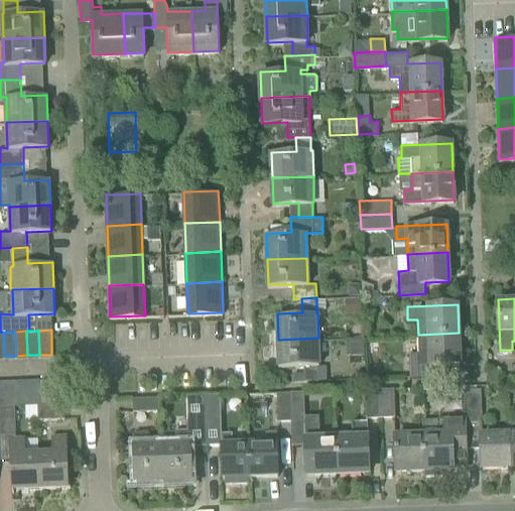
[(460,362),(459,333),(418,335),(418,351),(409,351),(409,364),(460,362)]
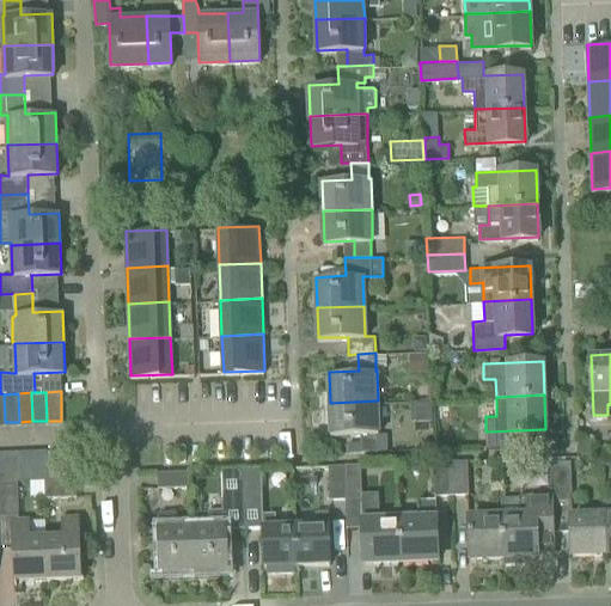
[(379,432),(378,401),(330,403),(331,433),(361,433),(361,450),(378,450),(378,432),(379,432)]
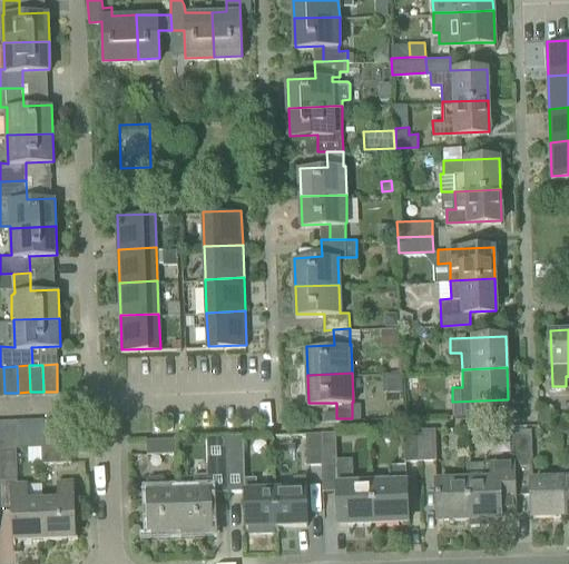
[(552,421),(551,406),(540,406),(541,421),(552,421)]
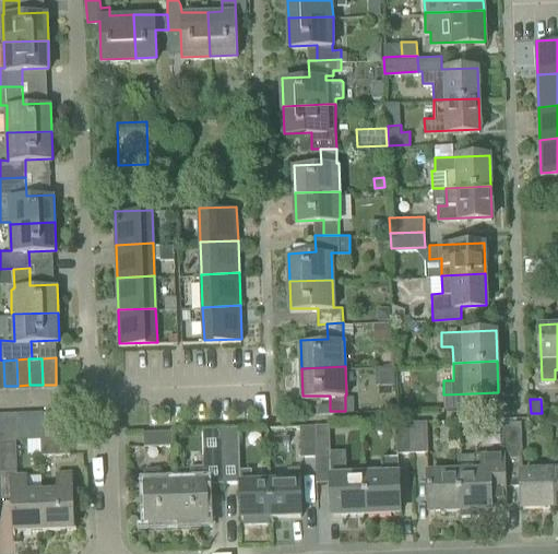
[(56,411),(57,437),(69,436),(69,410),(56,411)]
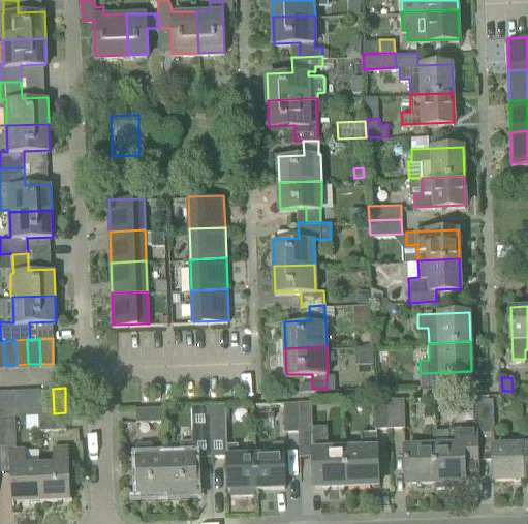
[(30,414),(39,413),(42,413),(40,389),(29,390),(30,414)]
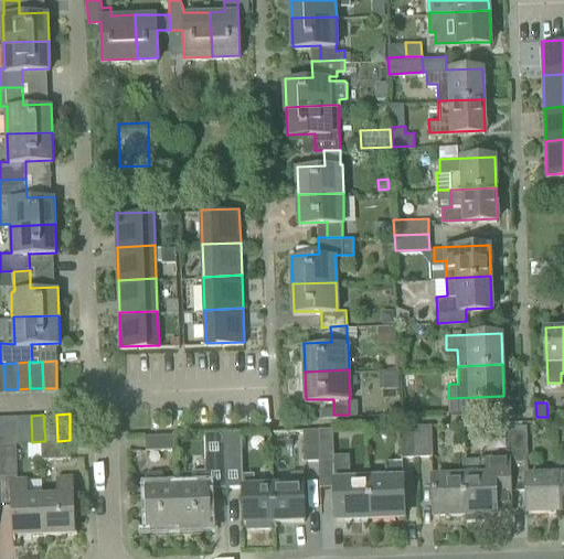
[(43,415),(45,441),(57,441),(56,415),(43,415)]
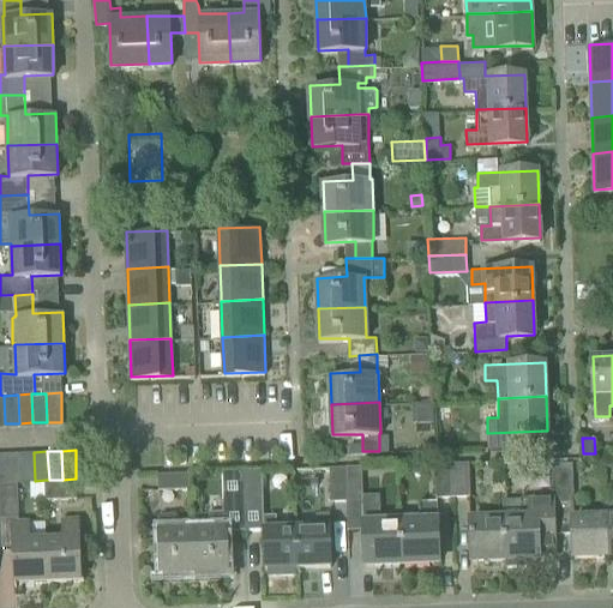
[(7,482),(18,481),(22,481),(20,452),(6,452),(7,482)]
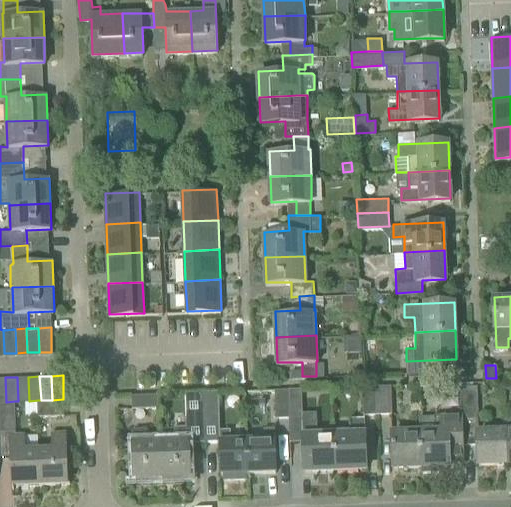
[(29,401),(28,377),(17,377),(18,401),(29,401)]
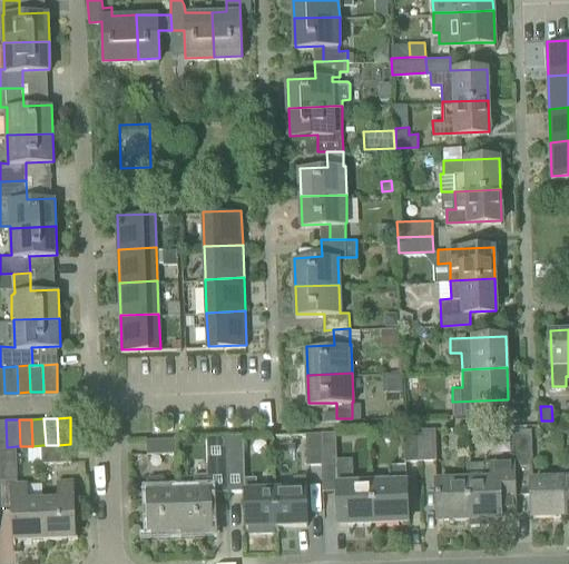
[(418,427),(419,458),(438,458),(435,426),(418,427)]
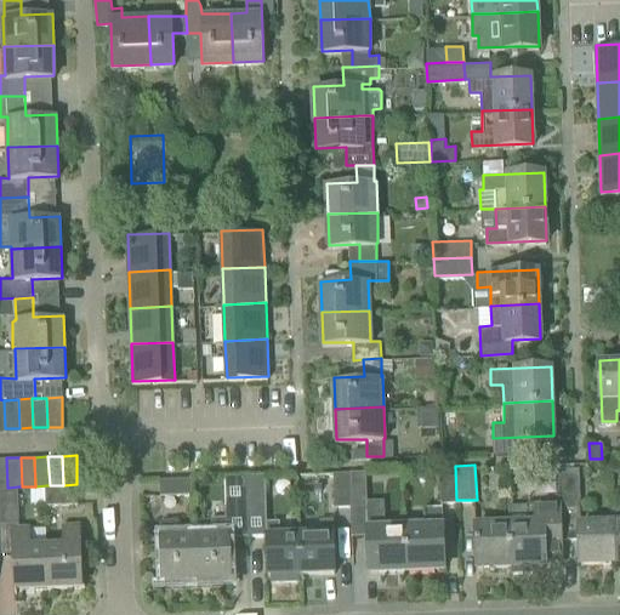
[(441,466),(442,501),(456,500),(455,466),(441,466)]
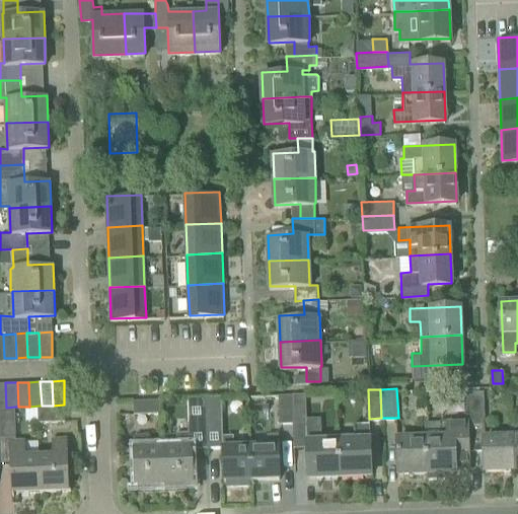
[(486,435),(484,390),(468,390),(469,419),(470,449),(486,448),(486,468),(515,467),(514,434),(486,435)]
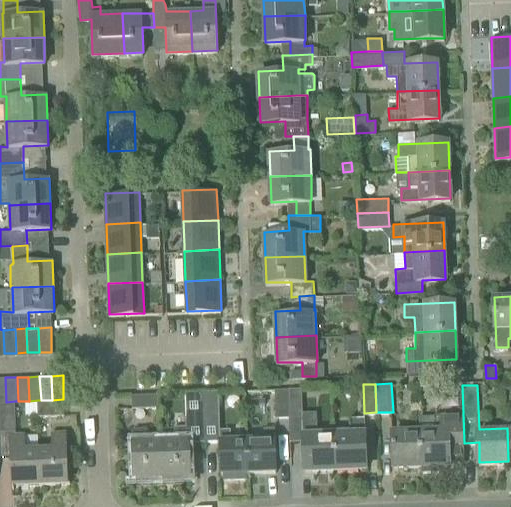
[(275,388),(276,416),(289,415),(288,387),(275,388)]
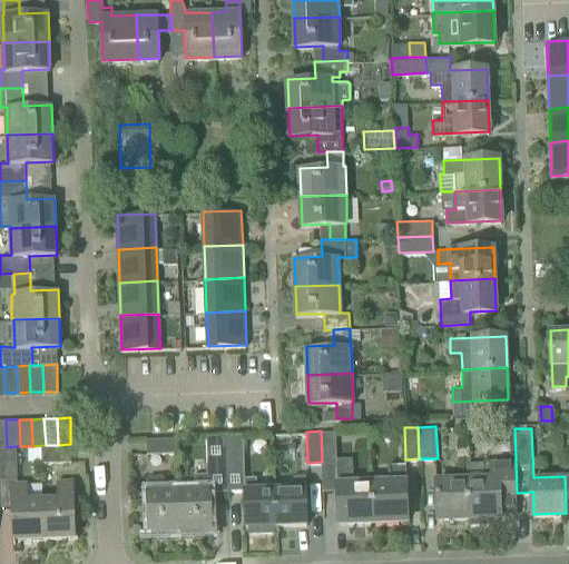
[(321,431),(322,462),(336,462),(337,462),(337,457),(336,431),(321,431)]
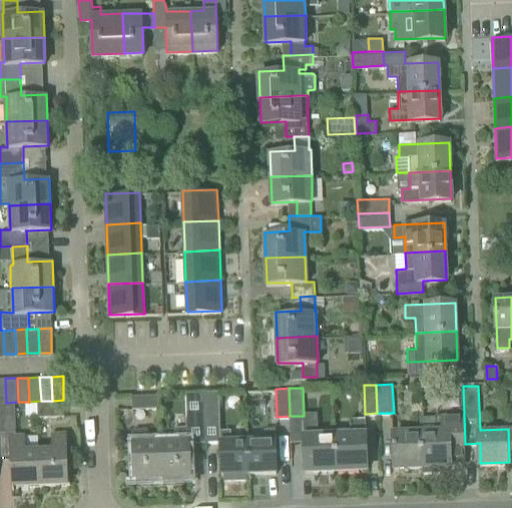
[(175,443),(161,443),(162,475),(163,475),(163,480),(177,479),(177,474),(190,474),(188,442),(188,441),(204,440),(203,419),(202,391),(186,392),(186,420),(186,426),(174,426),(175,443)]
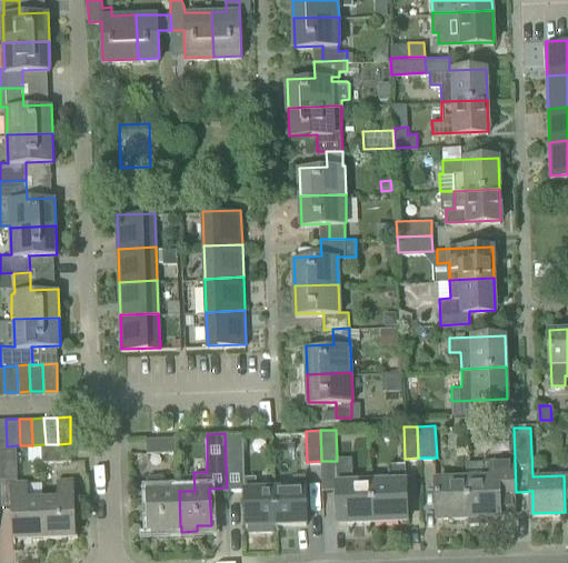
[(242,433),(225,433),(226,464),(243,464),(242,433)]
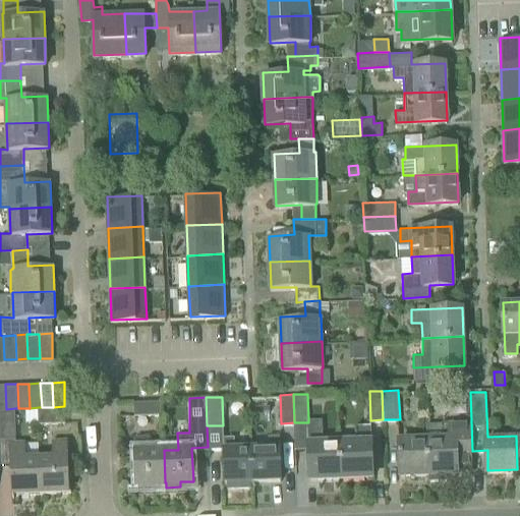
[(163,412),(162,399),(134,400),(134,413),(163,412)]
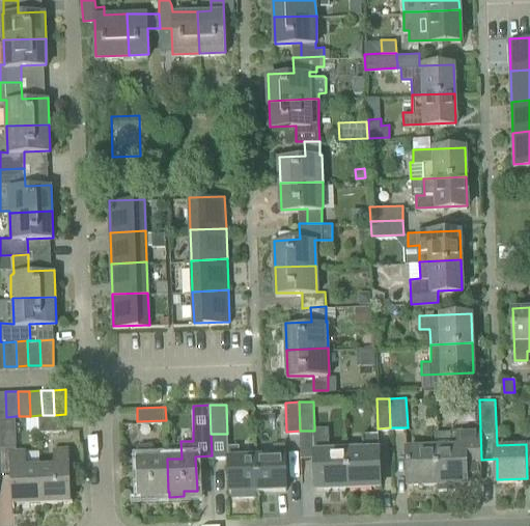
[(54,415),(43,415),(39,415),(39,430),(67,428),(66,414),(65,414),(54,415)]
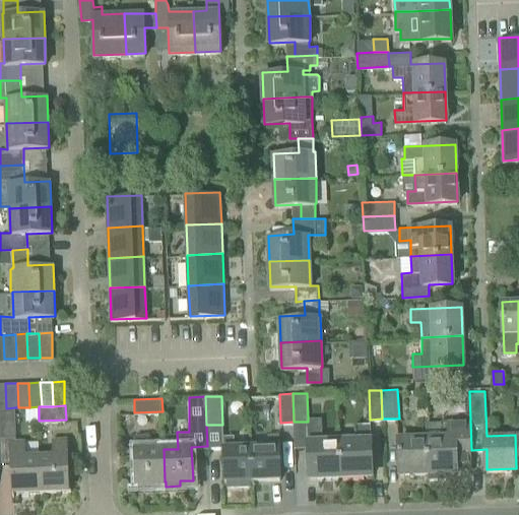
[(6,408),(0,407),(0,432),(0,437),(16,436),(15,407),(6,408)]
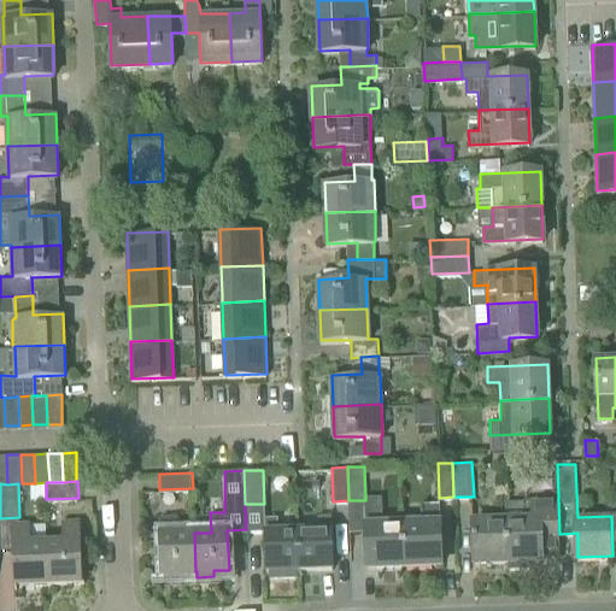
[(365,500),(364,500),(367,565),(404,563),(403,523),(383,524),(382,494),(365,495),(365,500)]
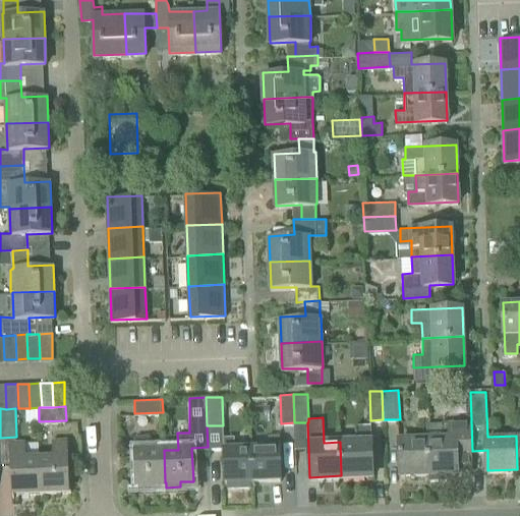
[(458,471),(457,451),(472,451),(471,420),(428,422),(428,438),(430,472),(430,478),(448,478),(448,471),(458,471)]
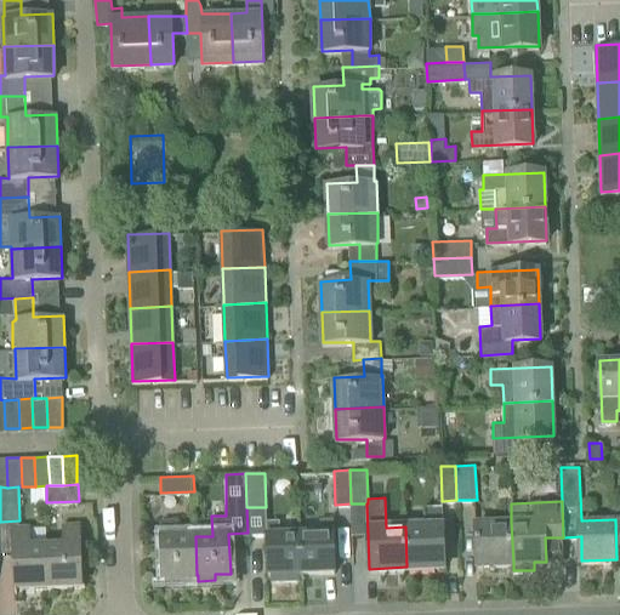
[(405,527),(407,567),(445,565),(443,506),(424,506),(425,527),(405,527)]
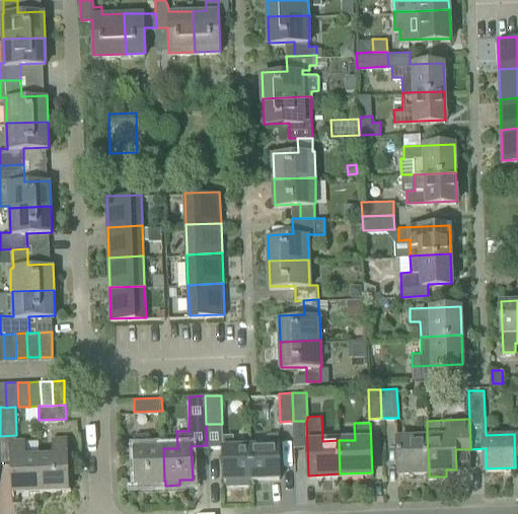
[(137,482),(164,481),(163,448),(148,449),(148,432),(136,433),(136,448),(137,482)]
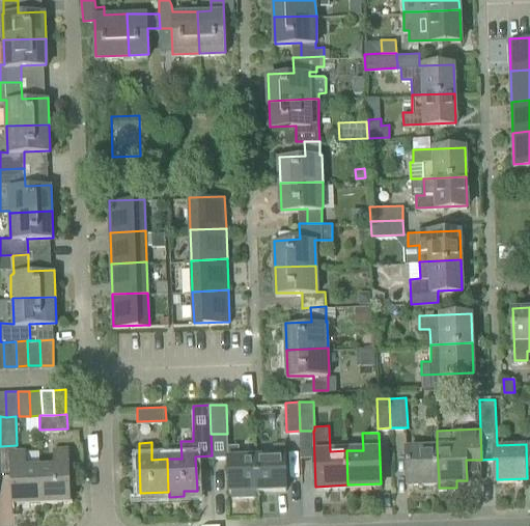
[(257,457),(258,489),(286,488),(285,443),(273,443),(273,455),(257,457)]
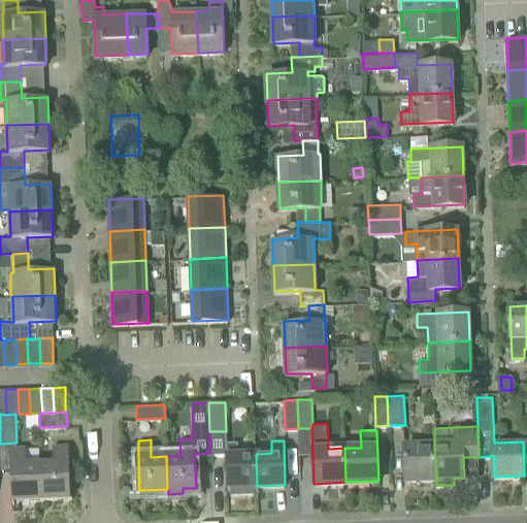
[(227,452),(228,487),(230,486),(230,492),(255,492),(255,486),(257,486),(256,454),(238,454),(238,442),(227,443),(227,452)]
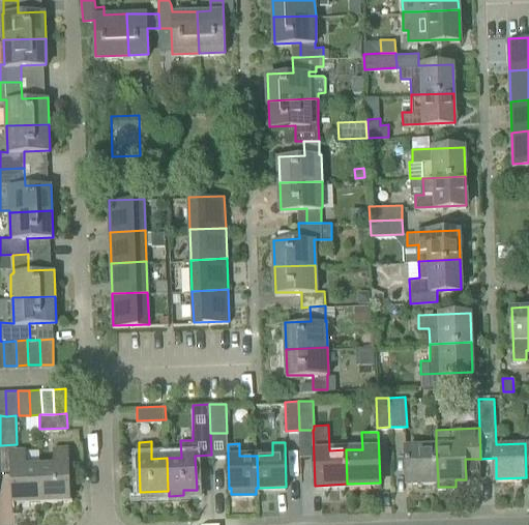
[(408,482),(438,480),(436,445),(406,446),(408,482)]
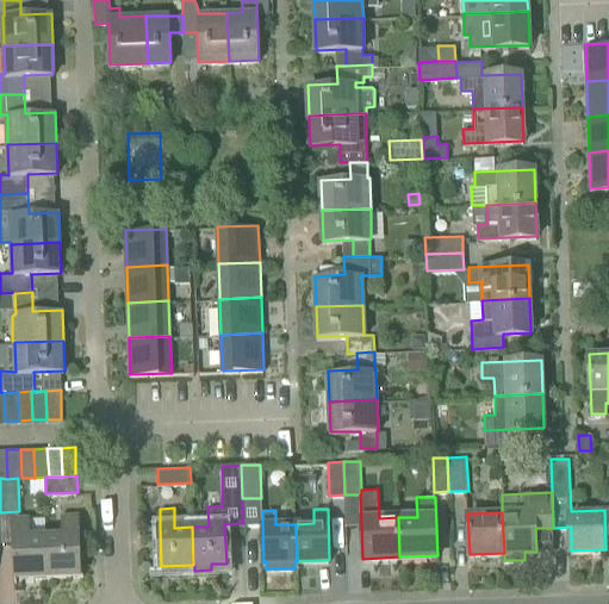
[(48,534),(49,574),(84,573),(84,572),(80,572),(78,514),(63,515),(64,533),(48,534)]
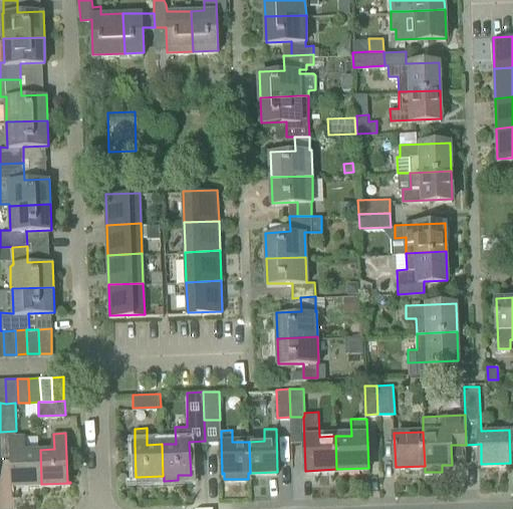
[(14,486),(41,484),(40,450),(25,451),(24,435),(11,436),(13,489),(14,489),(14,486)]
